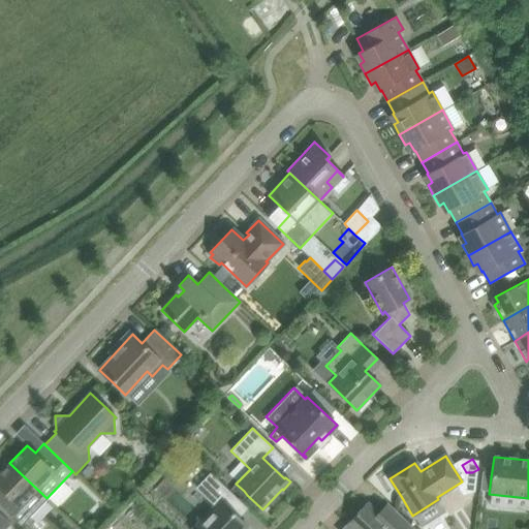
[(0,506),(6,512),(20,526),(47,498),(9,463),(0,473),(0,506)]
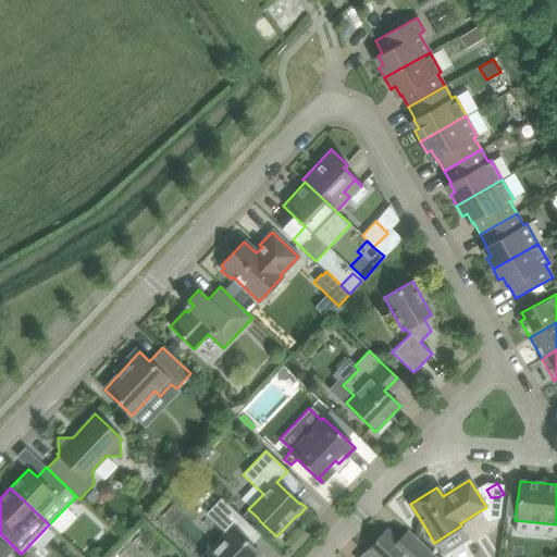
[(201,556),(256,556),(259,554),(242,536),(250,527),(222,498),(207,514),(226,532),(201,556)]
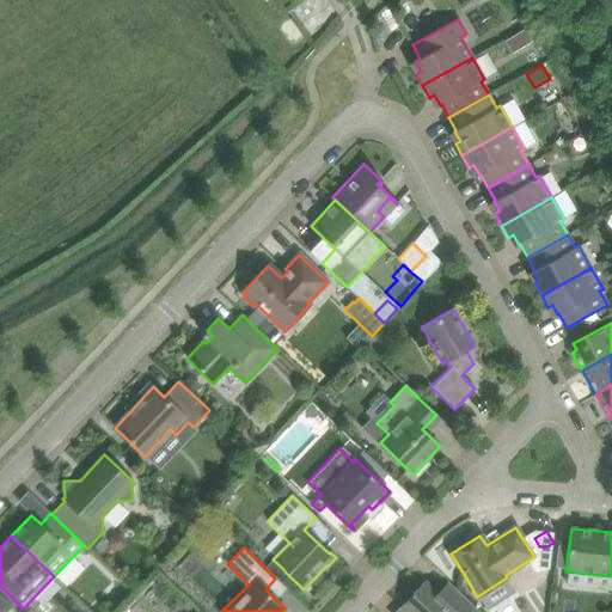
[(427,581),(426,580),(395,611),(479,611),(457,589),(445,601),(424,582),(427,581)]
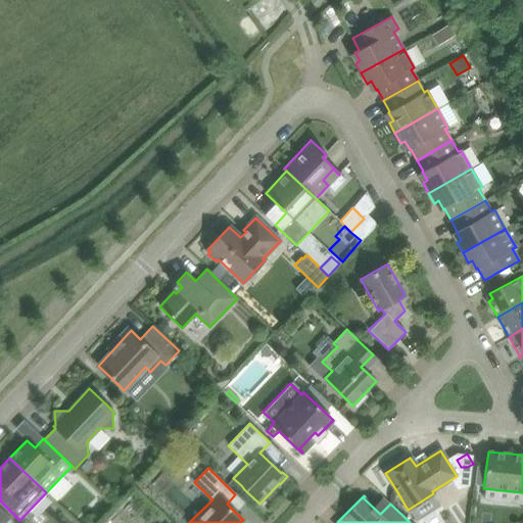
[(0,522),(5,522),(11,518),(3,510),(0,507),(0,522)]
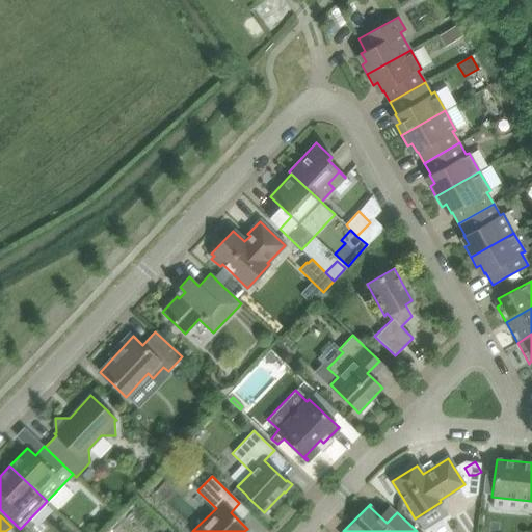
All buildings are outlined.
